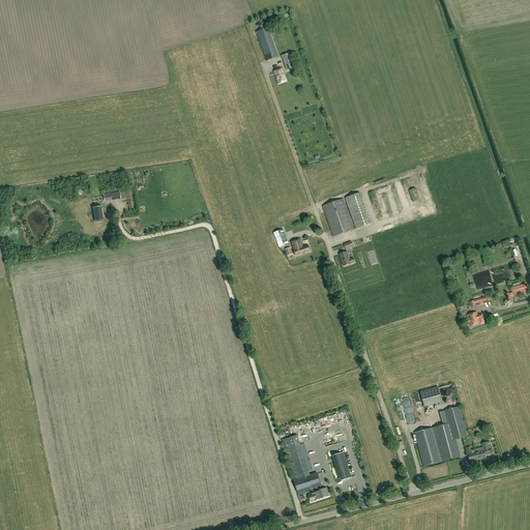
[(257,31),(267,61),(278,57),(268,28),(257,31)]
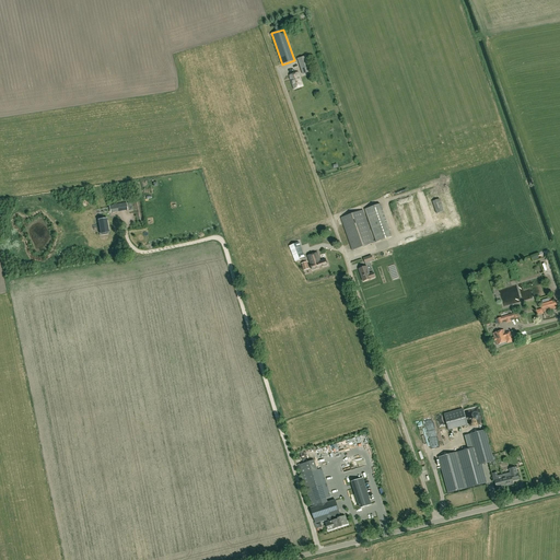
[(298,59),(303,74),(311,72),(305,57),(298,59)]
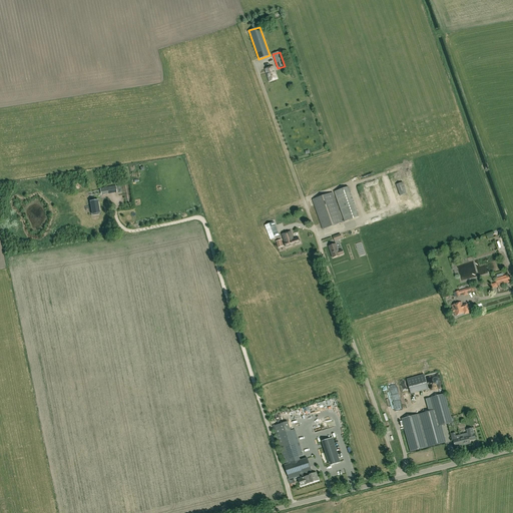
[(265,69),(270,82),(278,79),(274,66),(265,69)]
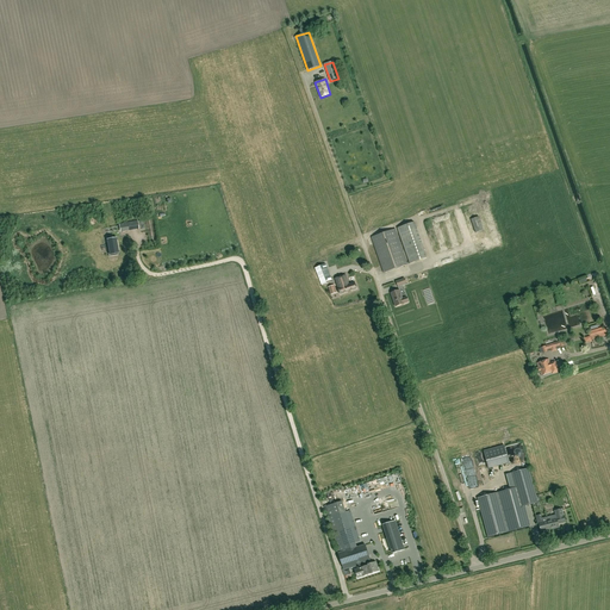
[(471,219),(475,232),(484,230),(479,217),(471,219)]
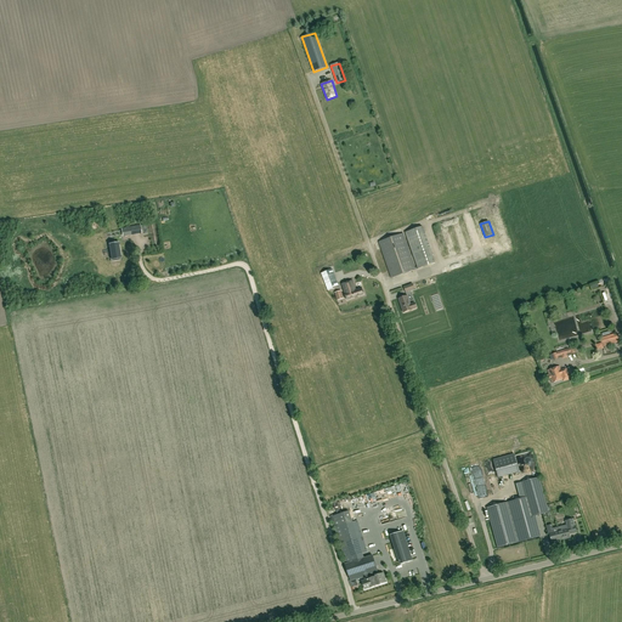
[(140,226),(122,228),(123,236),(141,233),(140,226)]
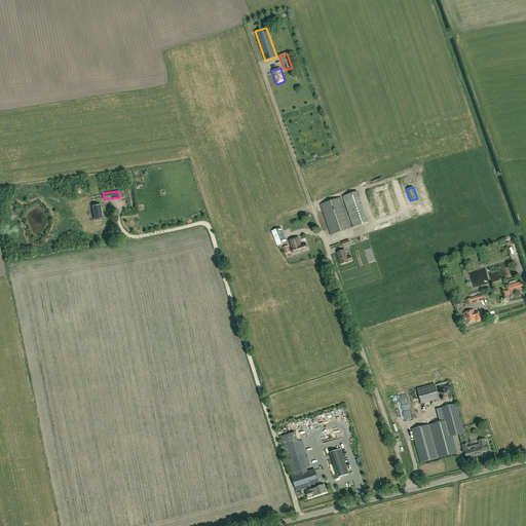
[(352,226),(351,226),(351,228),(368,223),(357,192),(342,197),(352,226)]
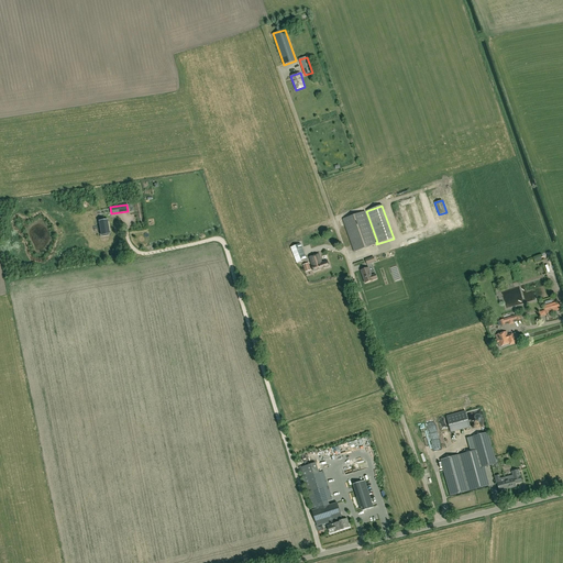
[(376,244),(376,242),(365,211),(343,219),(354,252),(376,244)]
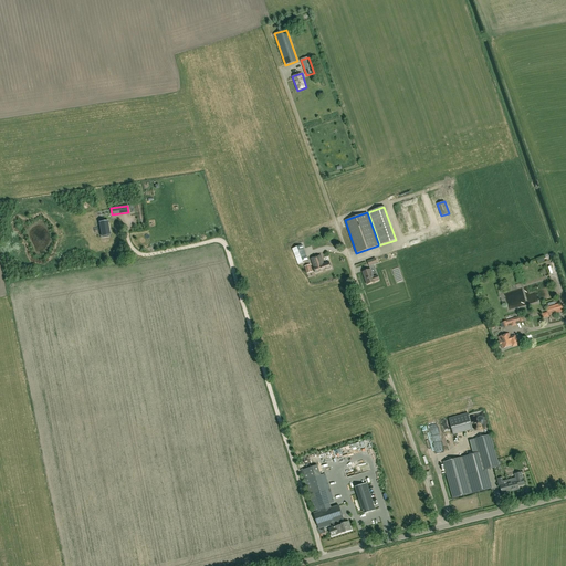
[(94,218),(72,223),(74,230),(96,223),(94,218)]
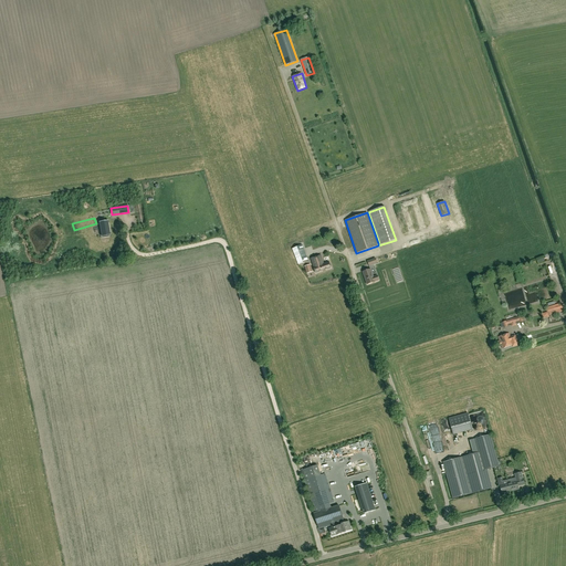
[(108,220),(98,222),(100,222),(102,237),(109,234),(107,221),(108,221),(108,220)]
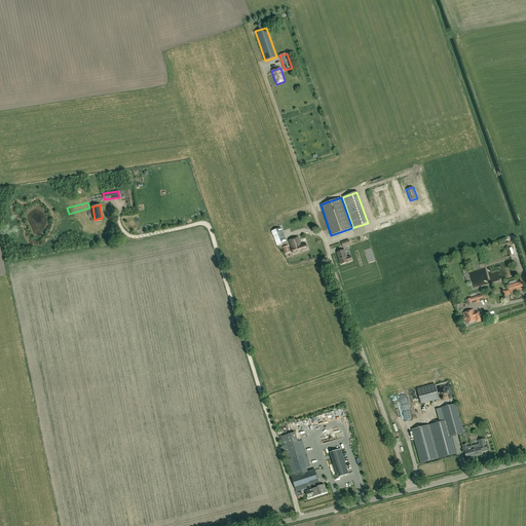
[(286,242),(280,228),(272,231),(277,246),(286,242)]
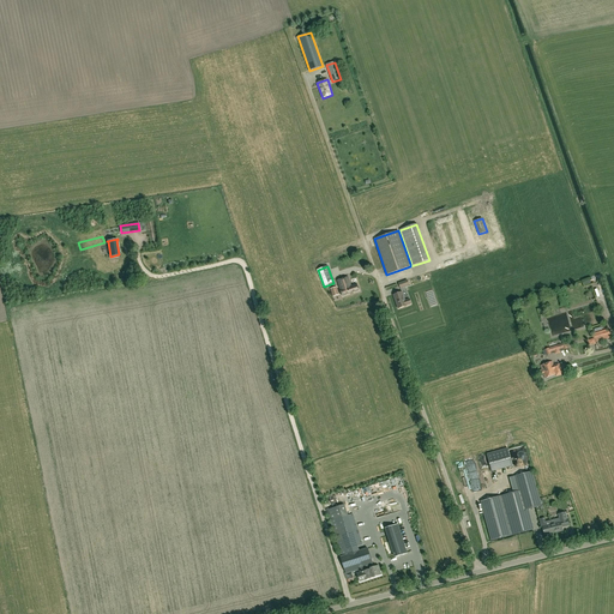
[(338,281),(343,296),(359,292),(357,284),(351,287),(348,278),(338,281)]
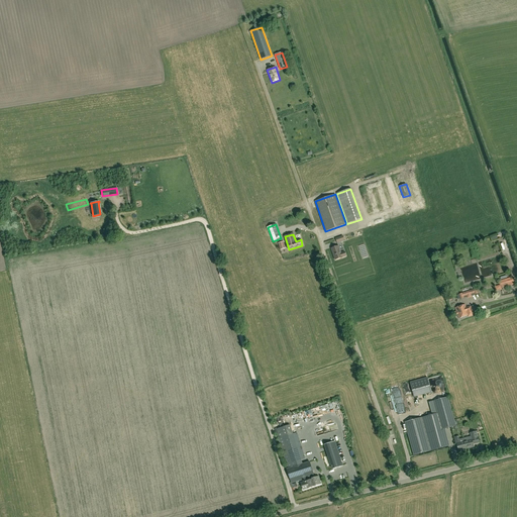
[(331,248),(335,260),(342,257),(338,246),(331,248)]
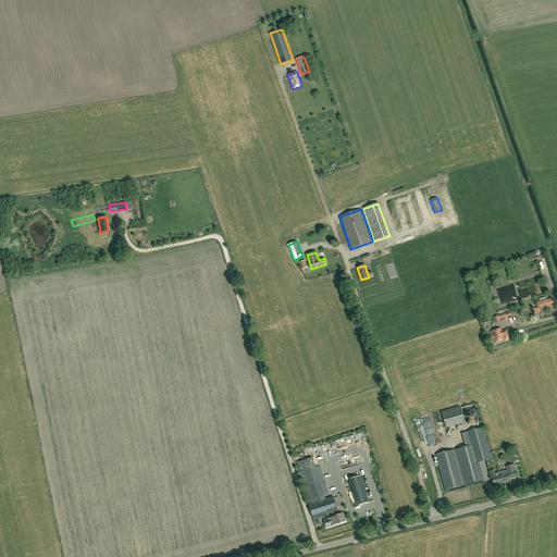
[(551,279),(542,281),(545,294),(554,292),(551,279)]
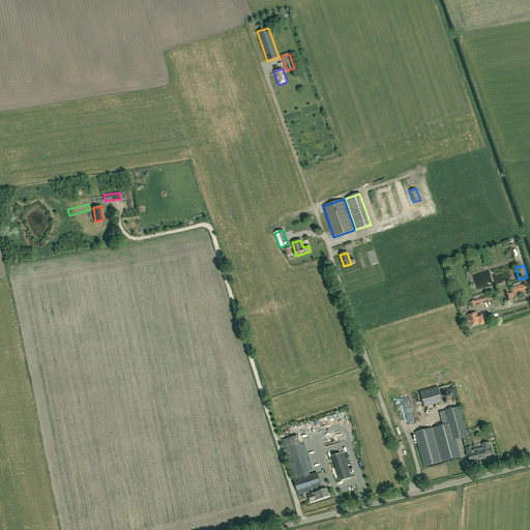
[(480,270),(469,273),(472,282),(483,278),(480,270)]
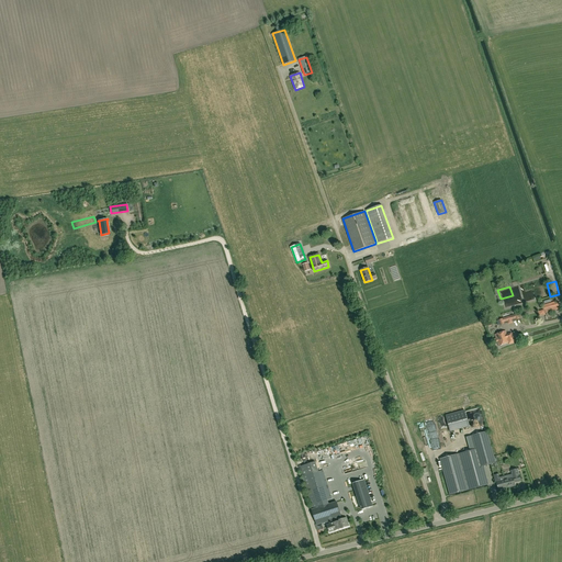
[(542,307),(543,311),(538,312),(539,317),(544,315),(544,314),(559,310),(558,303),(542,307)]
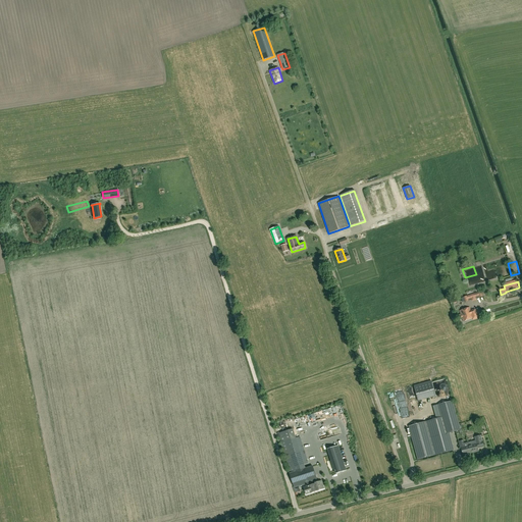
[(481,292),(462,298),(463,300),(464,300),(465,302),(469,301),(469,300),(478,297),(479,298),(483,297),(481,292)]
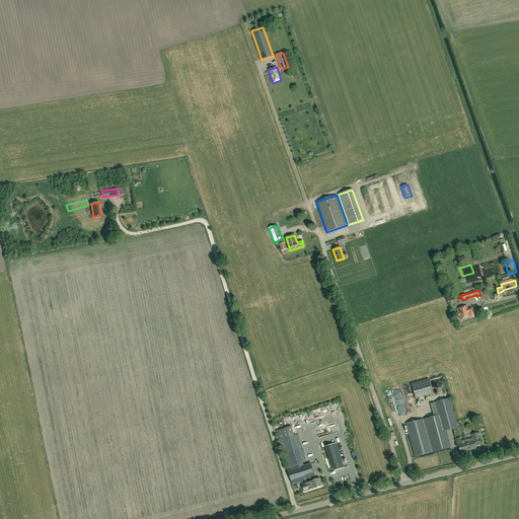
[(473,308),(472,308),(472,307),(468,309),(467,305),(457,309),(458,312),(455,313),(456,318),(459,317),(460,319),(469,316),(470,318),(475,316),(475,315),(478,314),(476,307),(475,307),(473,307),(473,308)]
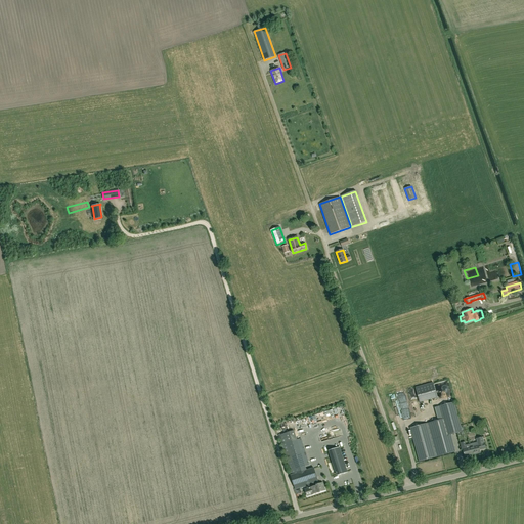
[(437,398),(433,383),(416,388),(420,403),(437,398)]
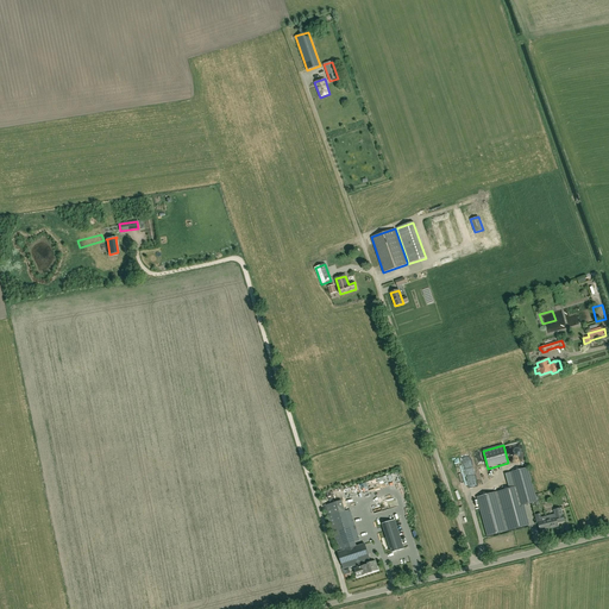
[(526,520),(528,520),(525,506),(538,503),(528,468),(510,473),(515,487),(496,493),(507,532),(527,526),(526,520)]
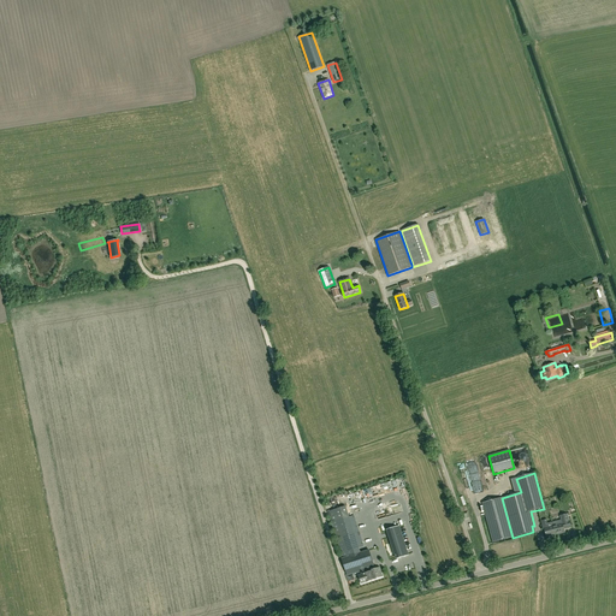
[(493,543),(513,538),(502,498),(483,503),(493,543)]
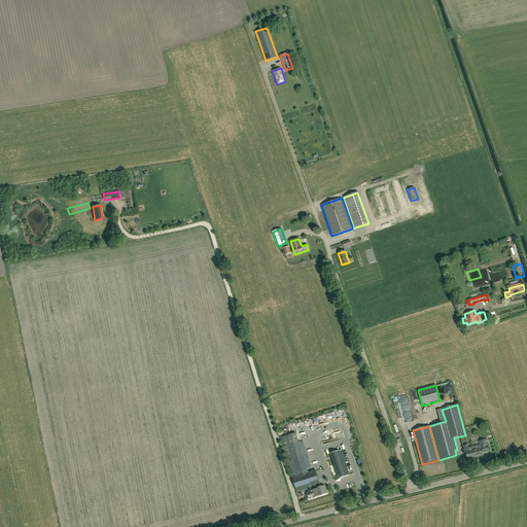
[(308,473),(299,443),(295,433),(281,438),(293,478),(308,473)]
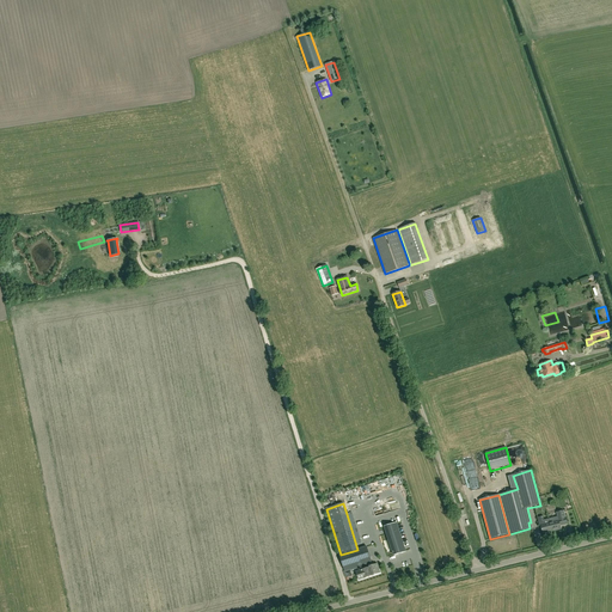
[(561,526),(568,525),(565,518),(563,510),(556,513),(557,516),(548,520),(548,522),(544,524),(543,516),(537,518),(539,526),(540,526),(543,534),(556,531),(561,530),(561,526)]
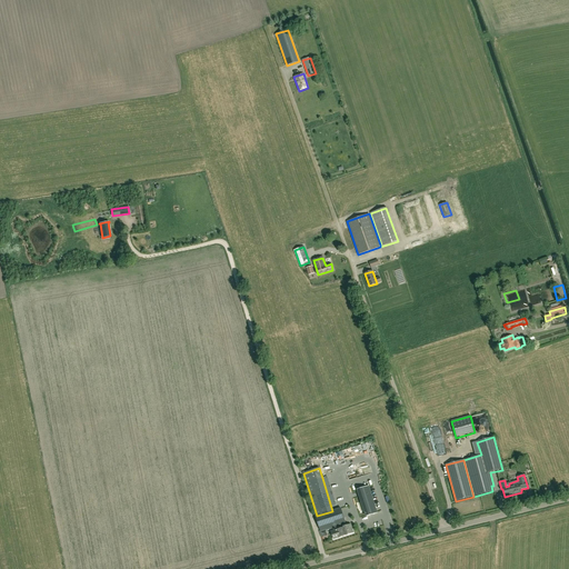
[(358,490),(362,502),(367,516),(377,512),(369,487),(358,490)]
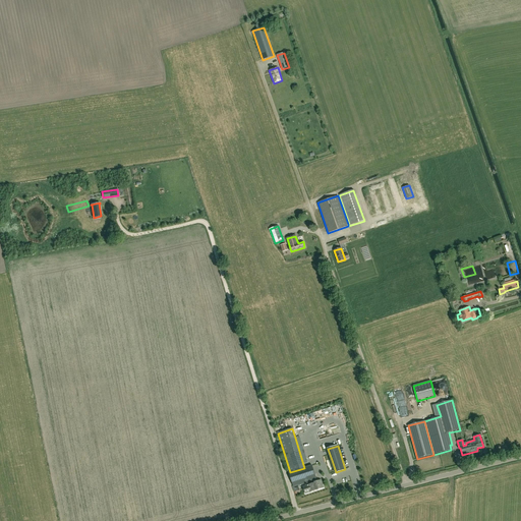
[(313,466),(305,469),(304,468),(290,472),(289,473),(293,486),(309,481),(310,484),(303,486),(305,494),(310,491),(310,493),(319,489),(317,489),(324,487),(322,479),(315,481),(315,482),(314,483),(313,479),(317,478),(313,466)]
